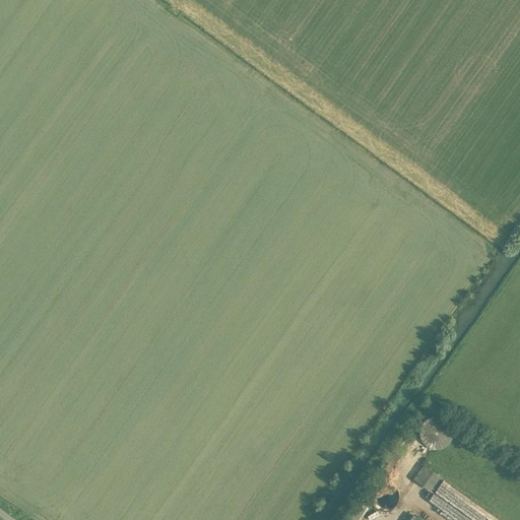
[(419,436),(420,440),(421,443),(425,446),(428,448),(432,450),(436,450),(440,449),(444,448),(447,445),(449,442),(451,439),(452,435),(452,431),(450,427),(448,424),(445,420),(442,418),(438,417),(434,417),(430,418),(426,420),(423,423),(420,427),(419,430),(418,434),(419,436)]
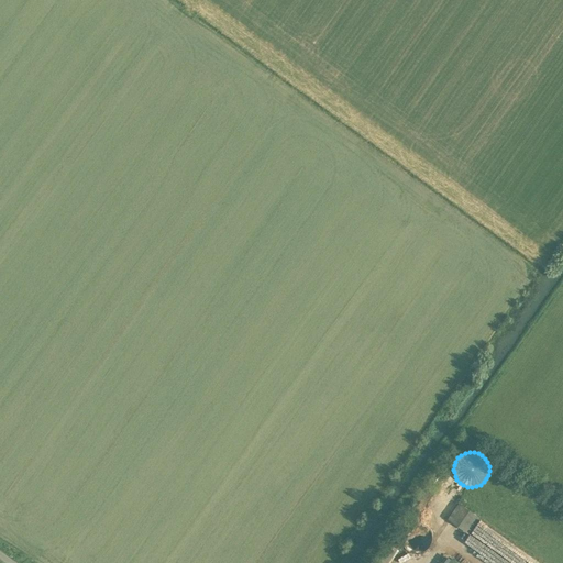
[(445,518),(466,532),(478,516),(457,501),(445,518)]
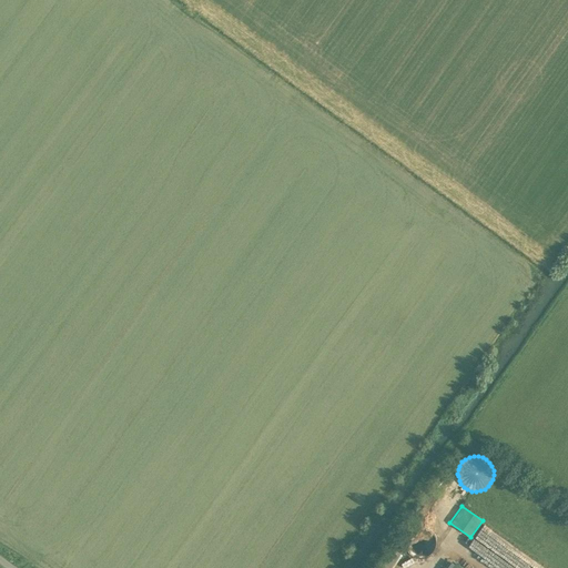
[(474,537),(468,545),(496,564),(501,557),(506,560),(509,556),(513,558),(518,549),(482,524),(473,536),(474,537)]
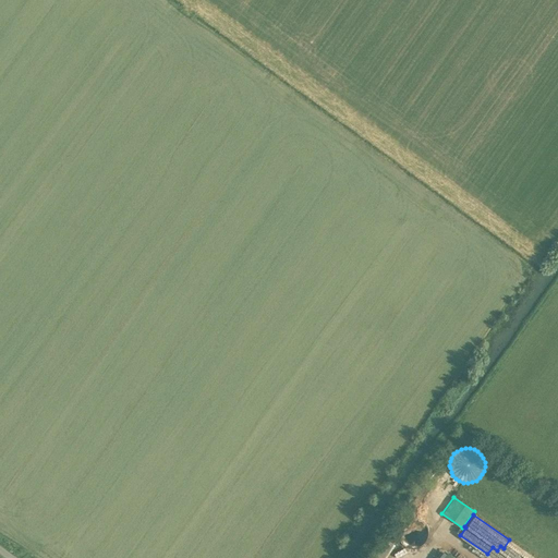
[(424,533),(424,530),(424,528),(423,524),(422,522),(420,520),(419,519),(415,518),(412,517),(410,517),(405,518),(403,519),(401,521),(400,523),(399,525),(398,530),(398,532),(399,535),(401,538),(403,541),(405,542),(411,543),(413,543),(415,542),(419,541),(420,540),(422,537),(423,535),(424,533)]
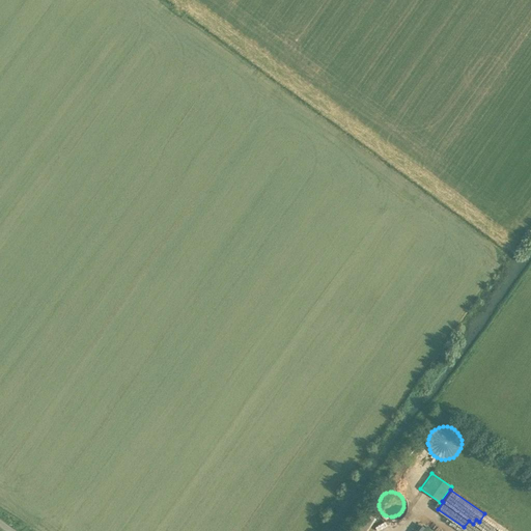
[(378,512),(368,506),(365,511),(374,518),(378,512)]
